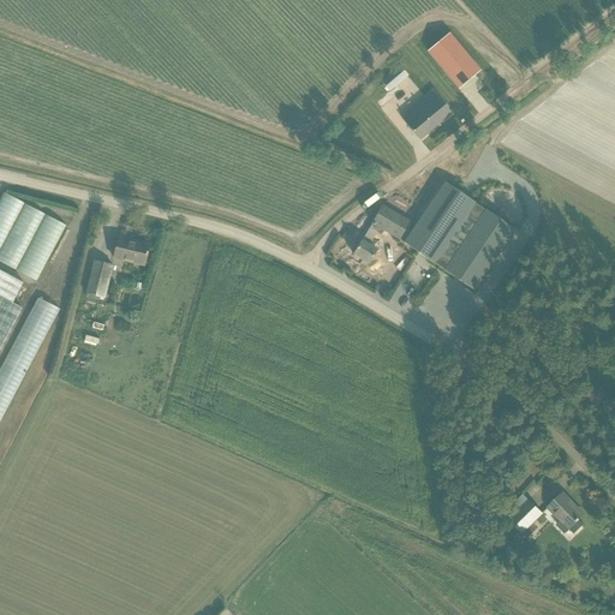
[(481,71),(449,34),(427,52),(458,89),(481,71)]
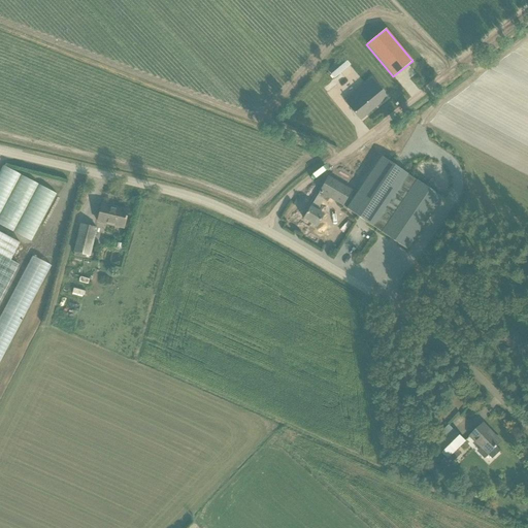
[(334,64),(327,70),(334,78),(340,72),(350,65),(343,57),(334,64)]
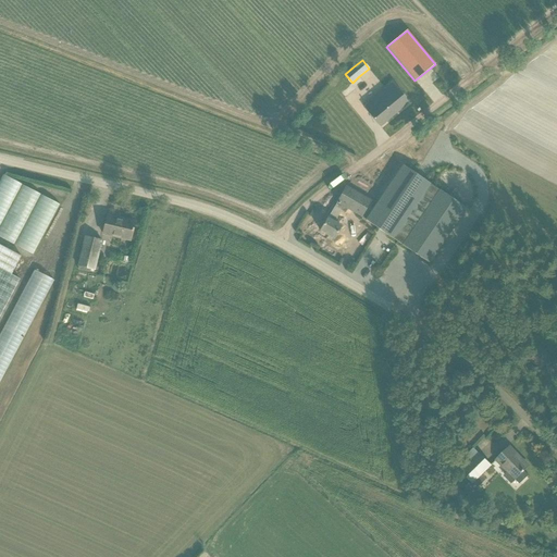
[(360,86),(371,81),(368,75),(358,82),(360,86)]
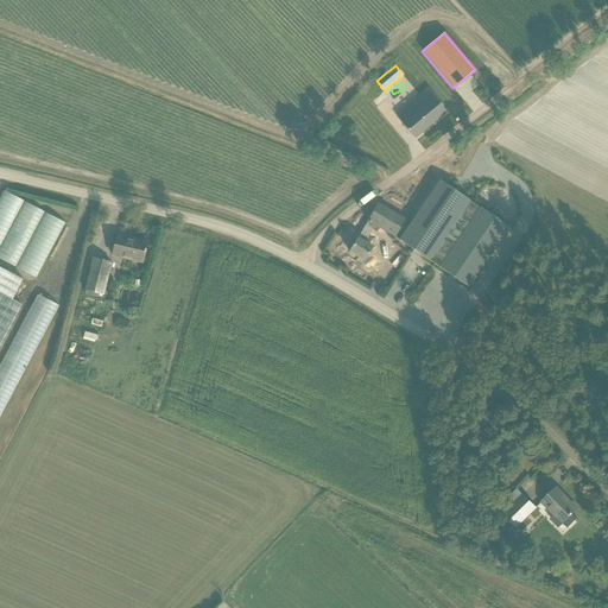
[(412,109),(399,120),(417,143),(448,116),(430,95),(423,101),(428,106),(417,115),(412,109)]
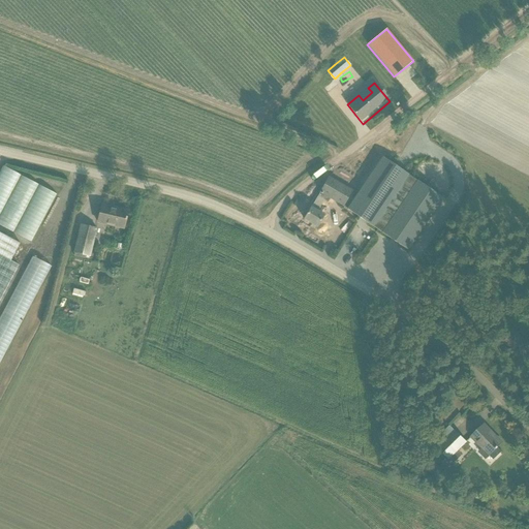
[(304,219),(304,220),(305,219),(316,226),(316,227),(323,215),(317,211),(325,196),(347,209),(360,217),(407,250),(443,197),(382,157),(358,194),(329,178),(317,196),(312,205),(304,219)]
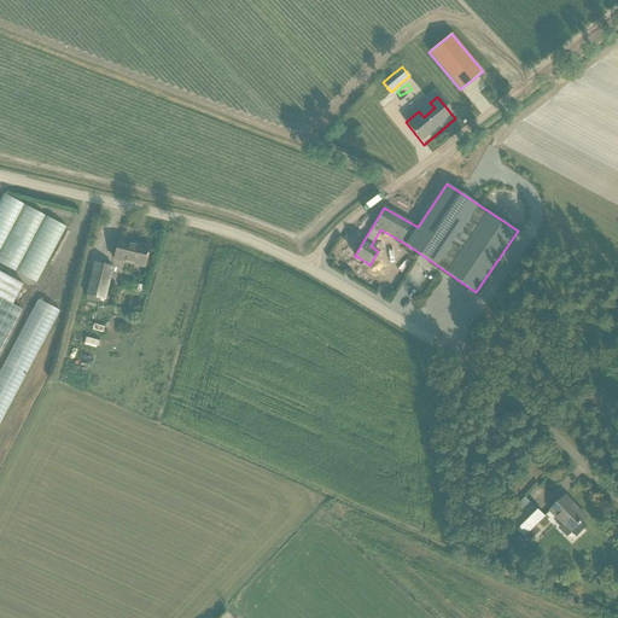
[(0,261),(47,284),(75,226),(10,194),(0,213),(0,261)]
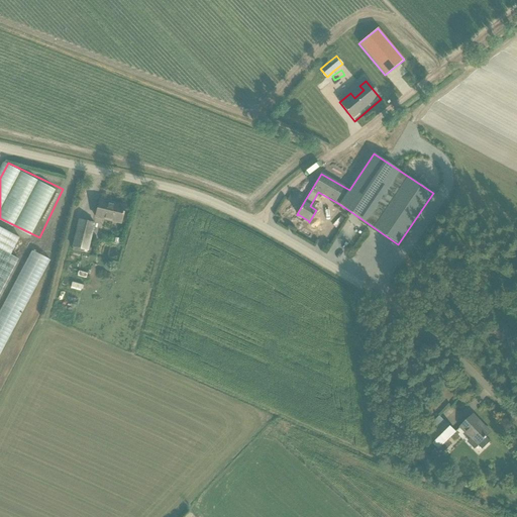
[(99,200),(95,217),(120,223),(122,214),(123,214),(124,212),(123,212),(124,206),(123,208),(108,204),(108,202),(99,200)]
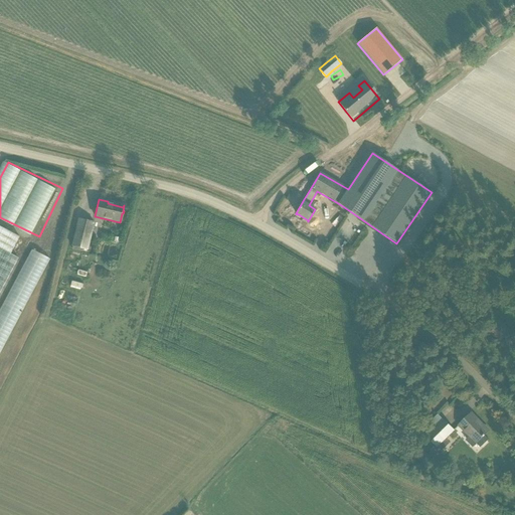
[(88,249),(92,232),(94,222),(78,218),(76,228),(71,245),(88,249)]
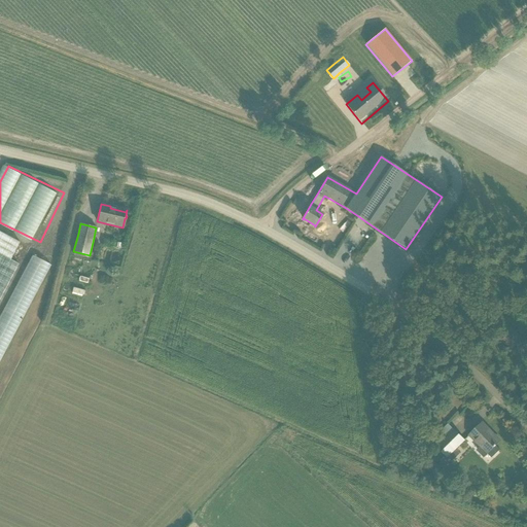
[(0,299),(13,273),(19,265),(10,259),(20,242),(0,232),(0,299)]
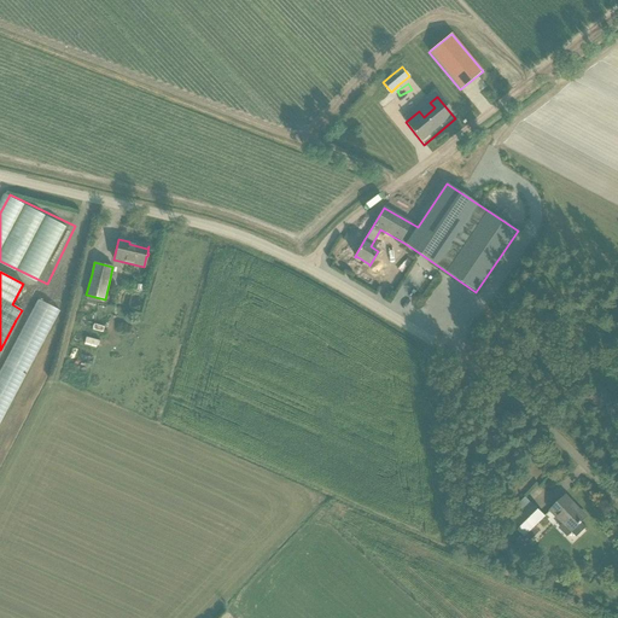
[(101,332),(112,334),(115,327),(103,325),(101,332)]
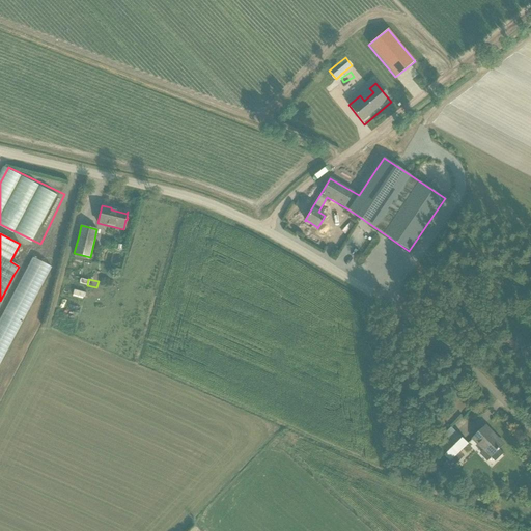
[(486,425),(473,439),(491,457),(498,450),(498,451),(500,449),(500,448),(503,446),(491,434),(493,432),(486,425)]
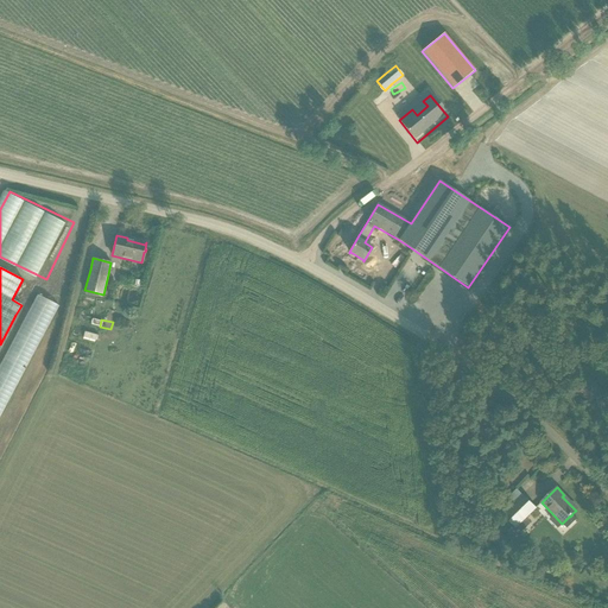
[(515,527),(527,517),(536,508),(523,494),(502,514),(515,527)]
